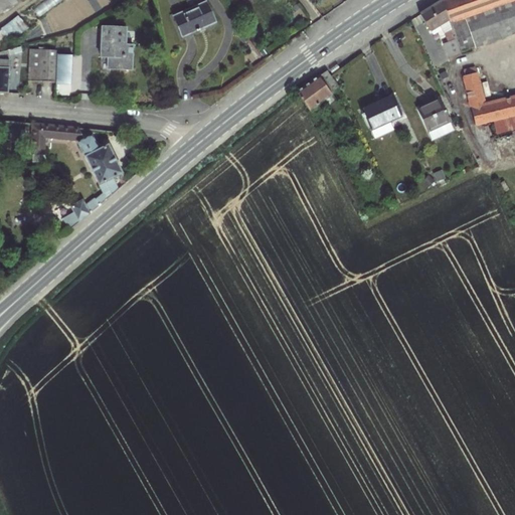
[(0,0),(0,12),(17,2),(15,0),(0,0)]
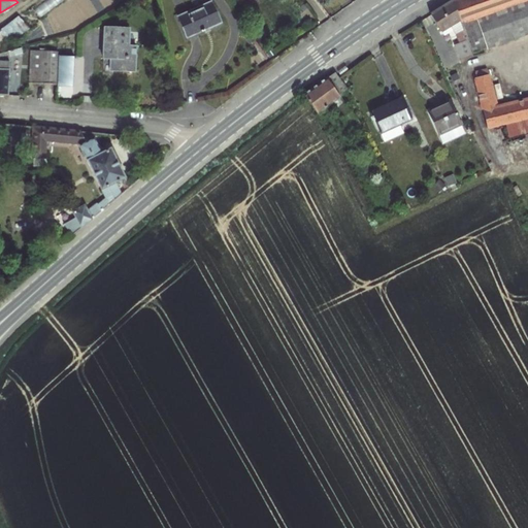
[(527,0),(454,0),(453,1),(462,26),(472,54),(527,33),(527,0)]
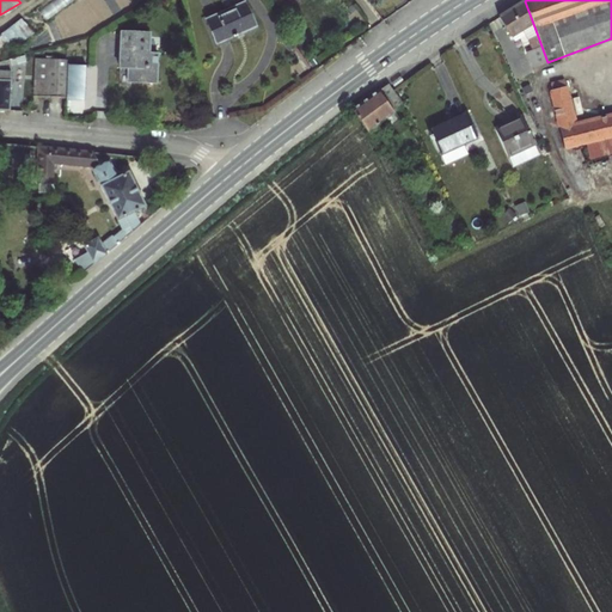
[(536,30),(525,1),(499,17),(510,37),(522,30),(530,41),(533,51),(527,54),(532,68),(548,62),(536,30)]
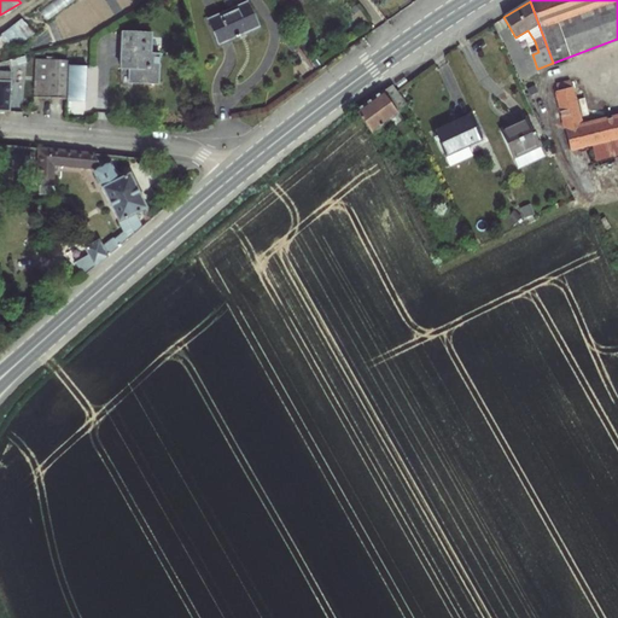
[(248,3),(208,21),(219,44),(239,35),(257,27),(248,3)]
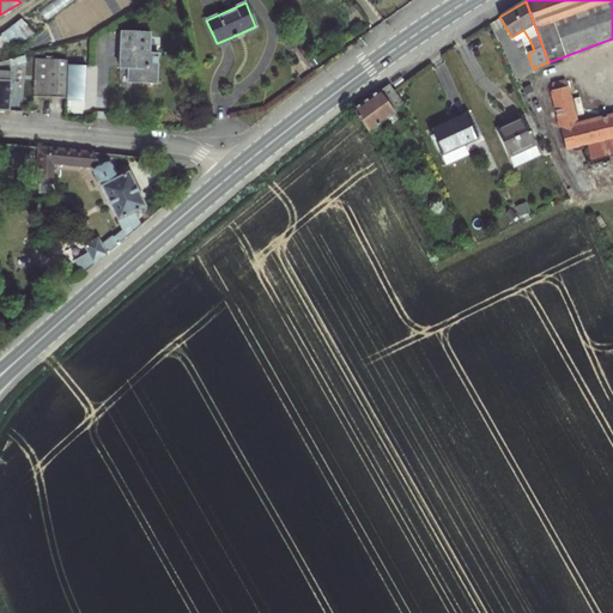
[(150,34),(121,32),(120,68),(129,68),(129,83),(131,83),(149,83),(156,84),(157,54),(149,53),(150,34)]
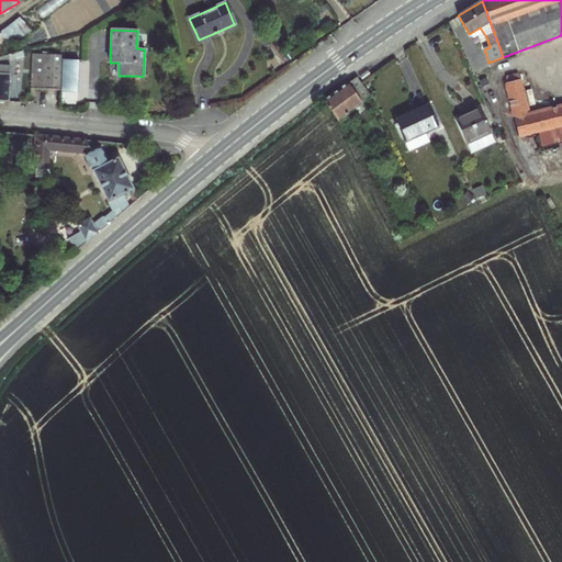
[(218,35),(217,32),(199,40),(201,43),(218,35)]
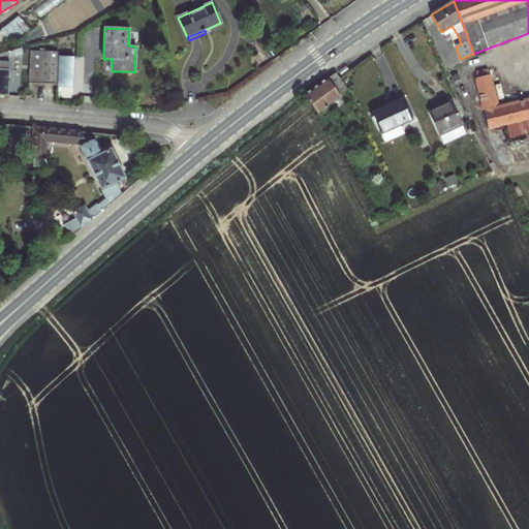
[(3,53),(0,54),(0,95),(7,96),(9,58),(23,54),(21,49),(3,53)]
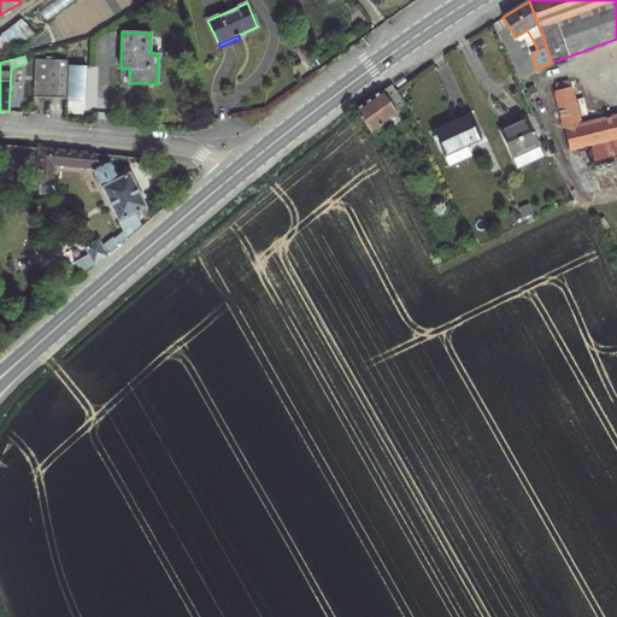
[(66,60),(35,59),(34,97),(65,98),(66,60)]
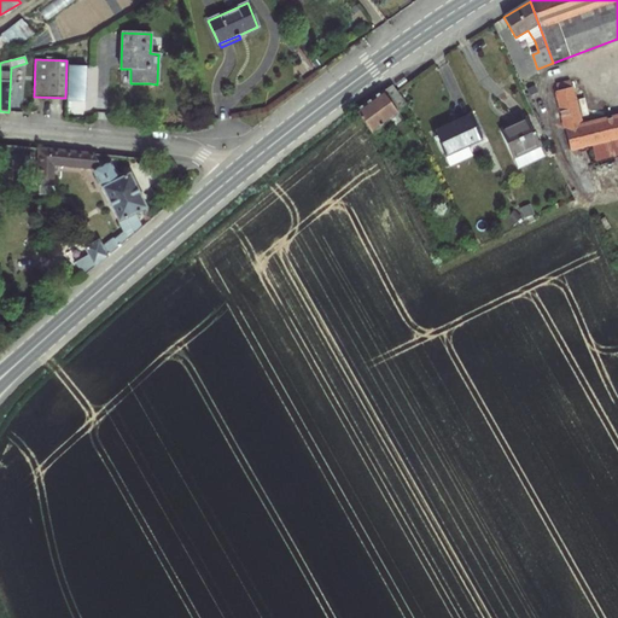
[(132,87),(132,83),(130,83),(130,69),(121,69),(120,86),(132,87)]
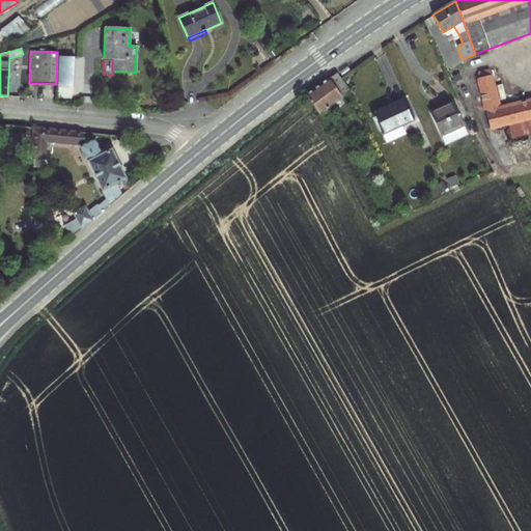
[(530,101),(499,109),(490,70),(478,73),(479,78),(477,79),(490,130),(506,124),(530,118),(530,101)]
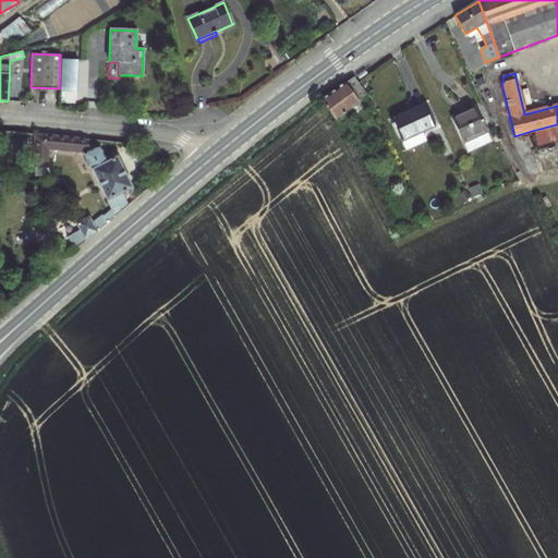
[(354,77),(346,84),(322,100),(324,105),(336,120),(351,108),(373,137),(381,130),(360,100),(368,94),(354,77)]
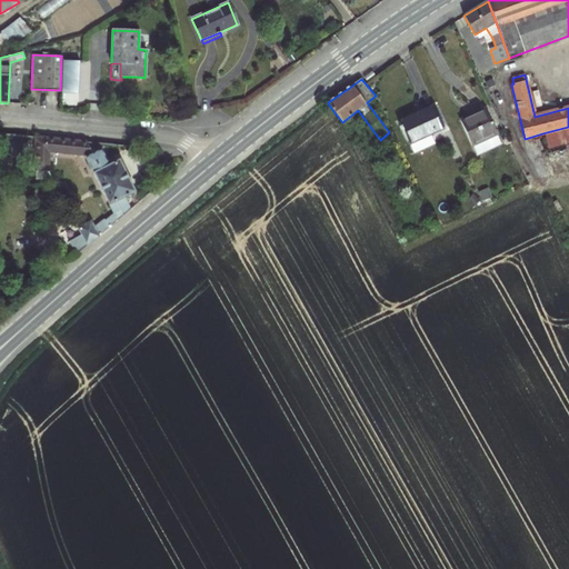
[(481,100),(457,112),(472,146),(497,135),(481,100)]
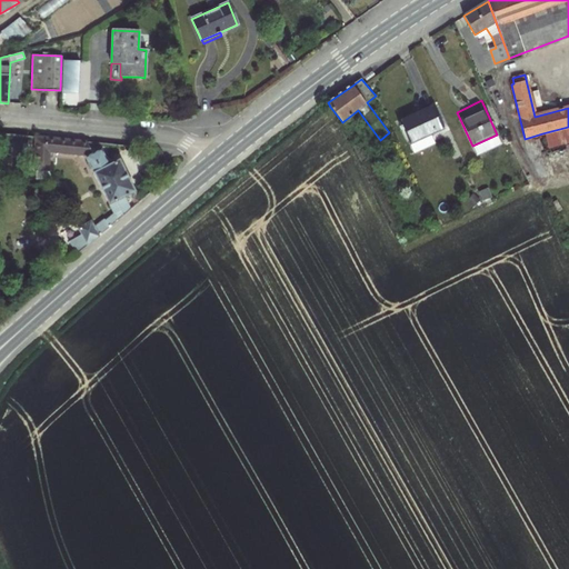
[(435,106),(399,121),(412,151),(436,140),(432,132),(445,128),(435,106)]
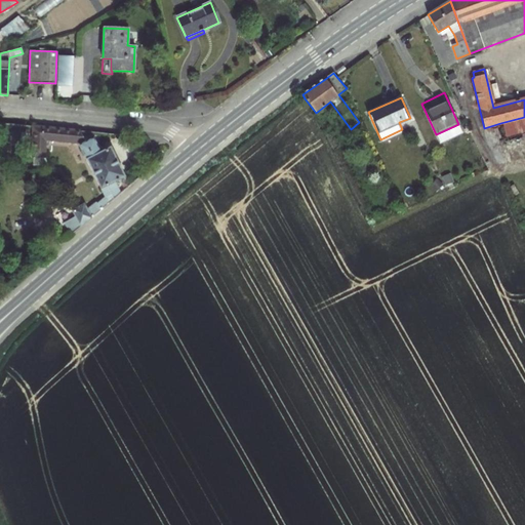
[(524,117),(500,123),(503,137),(524,132),(524,117)]
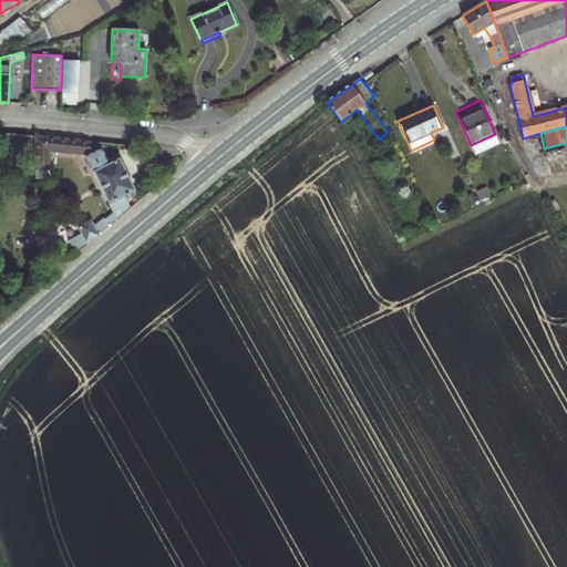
[(88,144),(86,142),(35,136),(35,178),(52,178),(49,171),(48,151),(81,154),(88,144)]
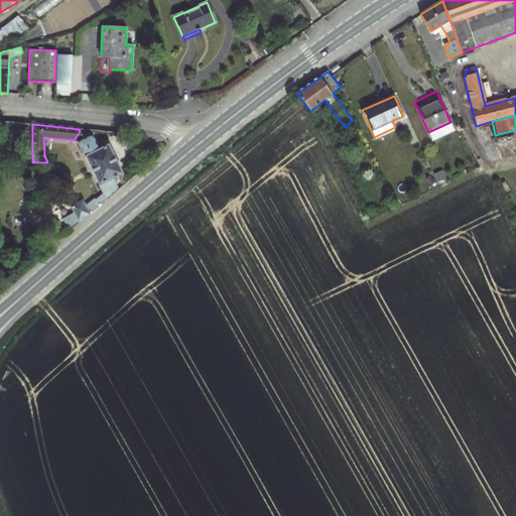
[(84,139),(80,131),(74,140),(77,140),(99,185),(103,194),(96,200),(95,199),(86,206),(83,201),(71,208),(74,213),(62,219),(71,230),(119,190),(113,178),(123,173),(108,145),(99,150),(92,135),(84,139)]
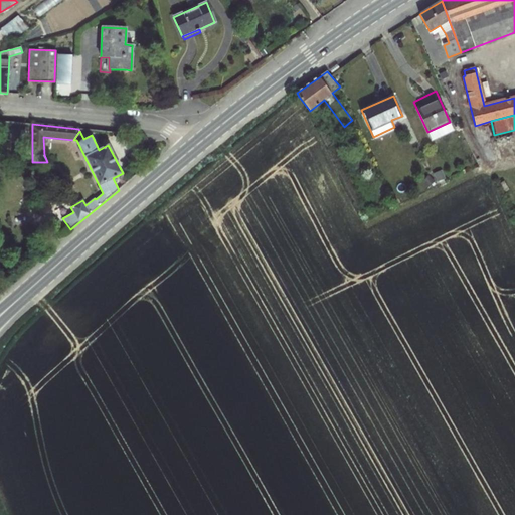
[(24,168),(21,168),(18,170),(19,174),(21,176),(24,176),(27,174),(26,170),(24,168)]
